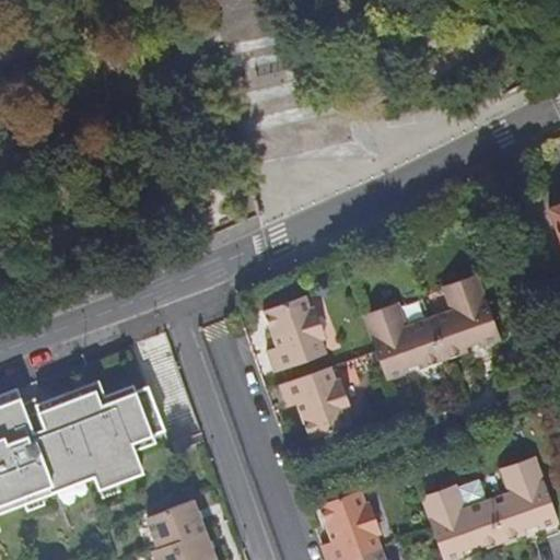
[(559,205),(548,209),(559,242),(559,205)]
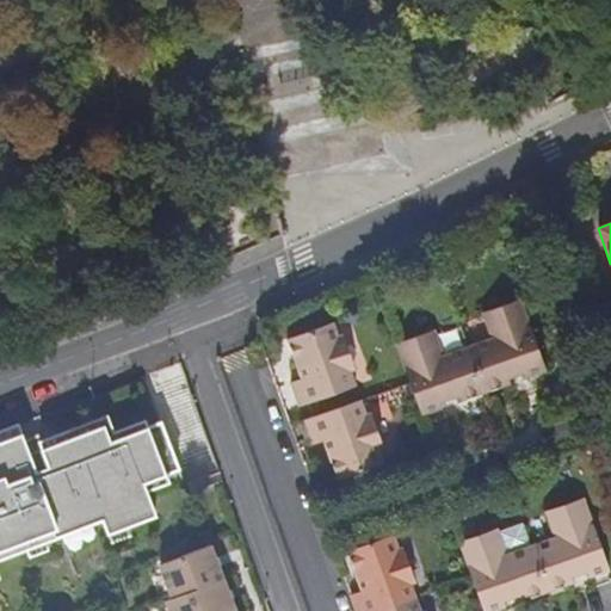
[(481,313),(482,316),(520,302),(519,298),(481,313)]
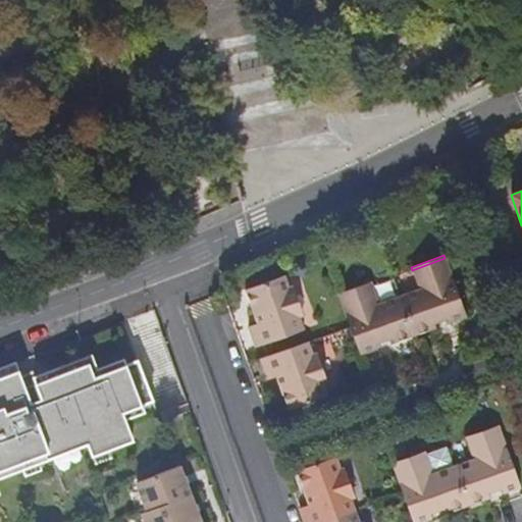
[(399,296),(413,334),(435,327),(433,321),(447,317),(449,322),(466,316),(445,258),(412,270),(419,289),(399,296)]
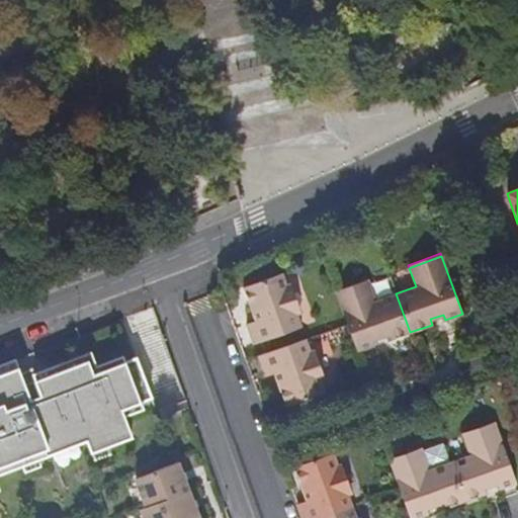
[(243,287),(252,312),(258,311),(261,319),(255,321),(246,324),(254,344),(301,328),(296,314),(286,285),(282,273),(243,287)]
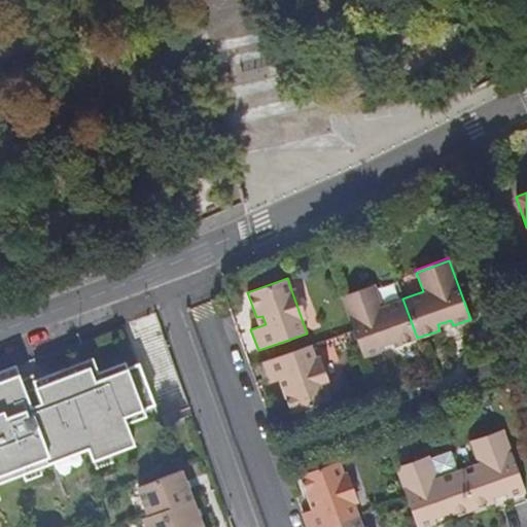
[(343,296),(344,300),(376,288),(376,287),(375,284),(343,296)]
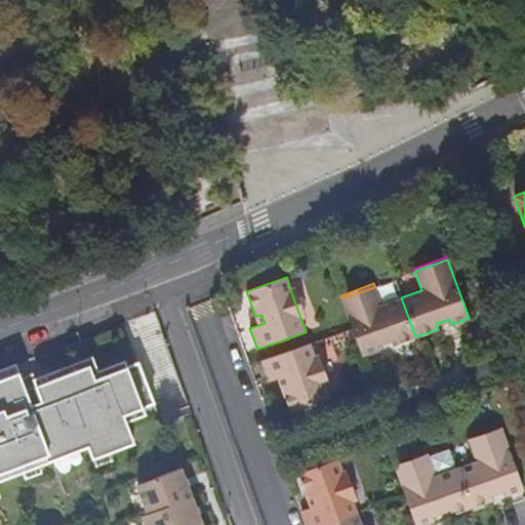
[(415,336),(401,297),(381,305),(374,287),(342,298),(353,329),(362,356),(379,350),(377,345),(391,339),(394,345),(415,336)]
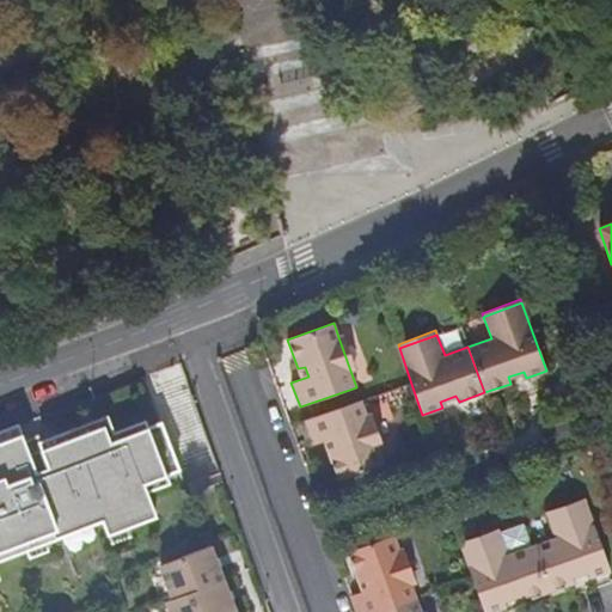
[(338,337),(350,371),(355,369),(343,336),(338,337)]
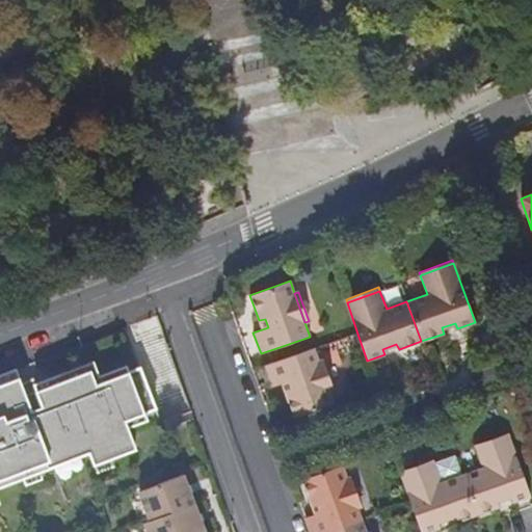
[(259,320),(262,329),(268,327),(265,319),(259,320)]
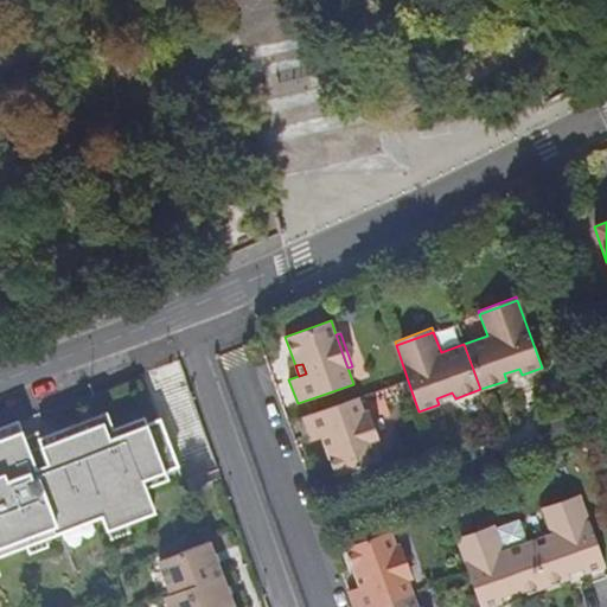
[(171,467),(141,374),(135,376),(0,428),(0,554),(95,517),(101,532),(148,513),(135,481),(171,467)]
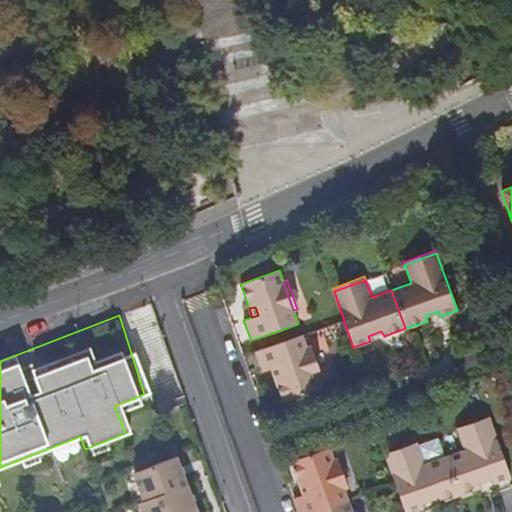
[(262,372),(271,369),(276,367),(280,375),(274,377),(284,401),(322,388),(316,374),(307,349),(302,335),(255,352),(262,372)]
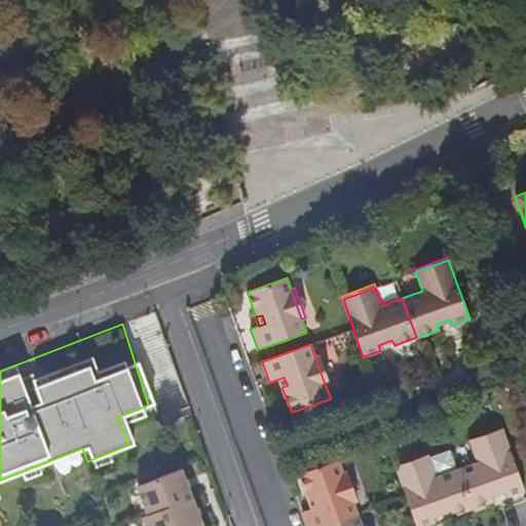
[(315,359),(325,384),(328,383),(318,358),(315,359)]
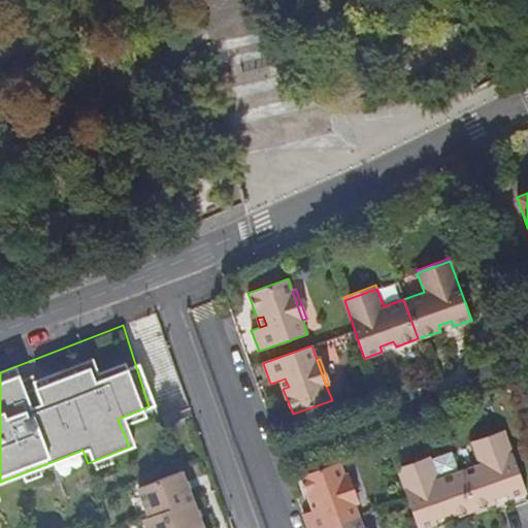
[(279,381),(283,389),(289,387),(285,378),(279,381)]
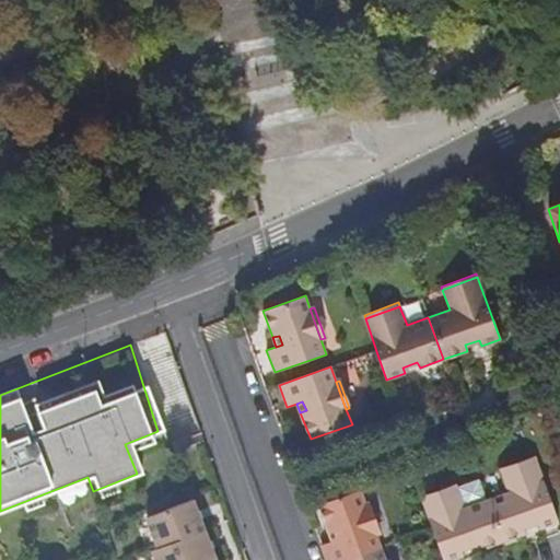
[(499,471),(501,475),(535,462),(534,459),(499,471)]
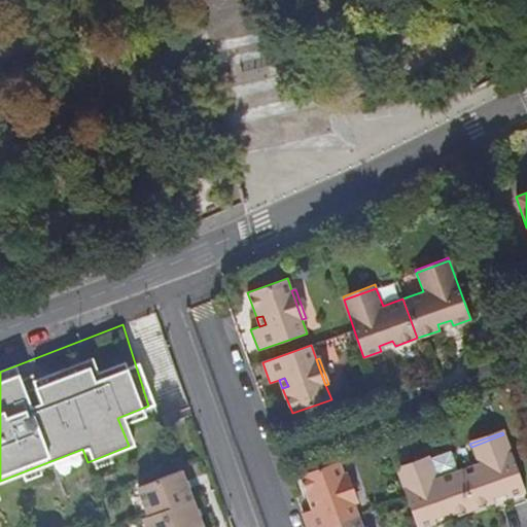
[(458,472),(471,513),(494,504),(492,498),(504,493),(506,499),(525,493),(503,434),(471,447),(478,465),(458,472)]
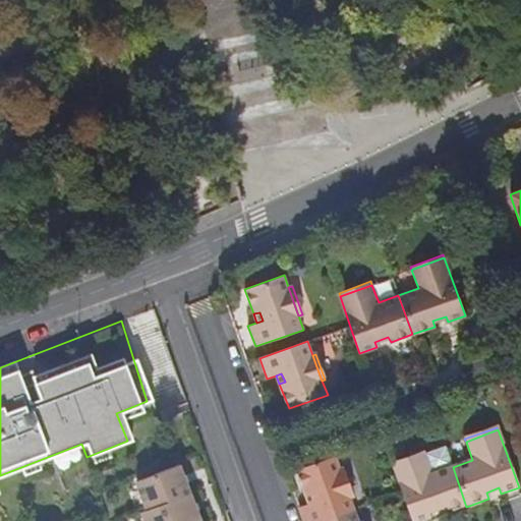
[(446,449),(425,456),(393,467),(402,493),(412,520),(427,520),(431,520),(429,515),(441,510),(444,515),(466,507),(453,467),(446,449)]
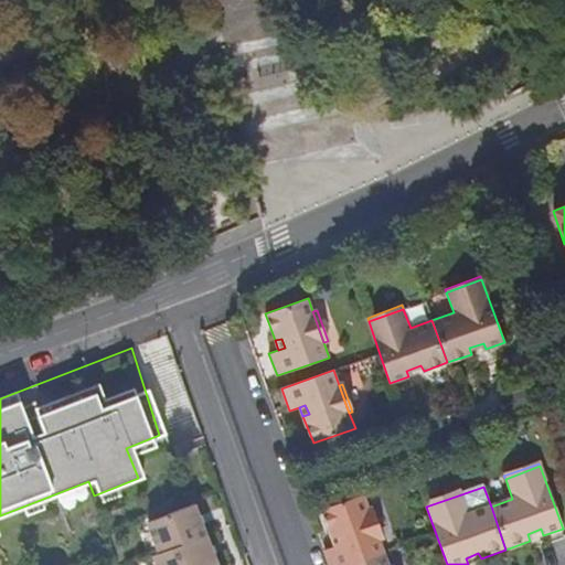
[(426,504),(426,507),(461,494),(460,491),(426,504)]
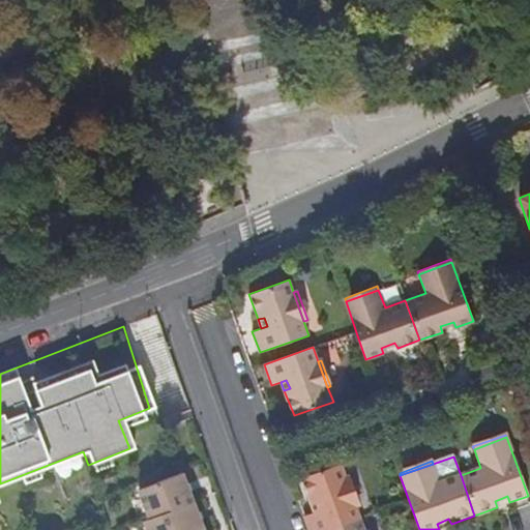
[(330,529),(359,520),(355,506),(345,479),(341,466),(301,480),(311,504),(315,503),(318,512),(314,513),(304,518),(308,529),(330,529)]
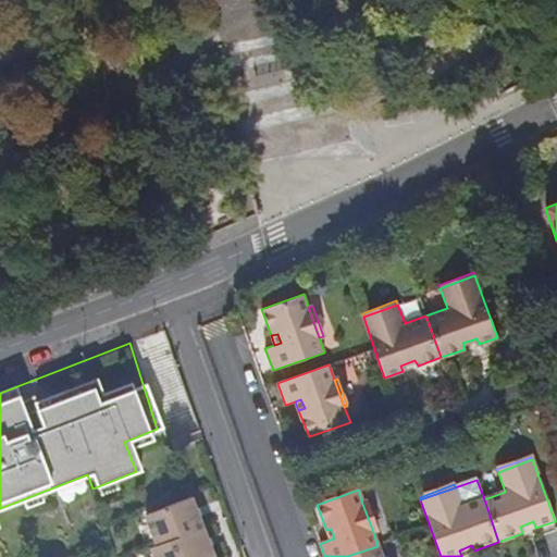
[(213,556),(190,496),(145,514),(157,544),(151,546),(155,556),(213,556)]
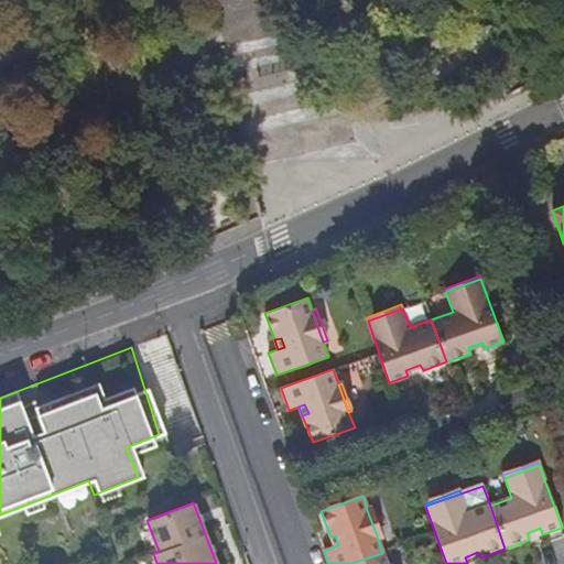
[(367,510),(378,539),(382,537),(371,509),(367,510)]
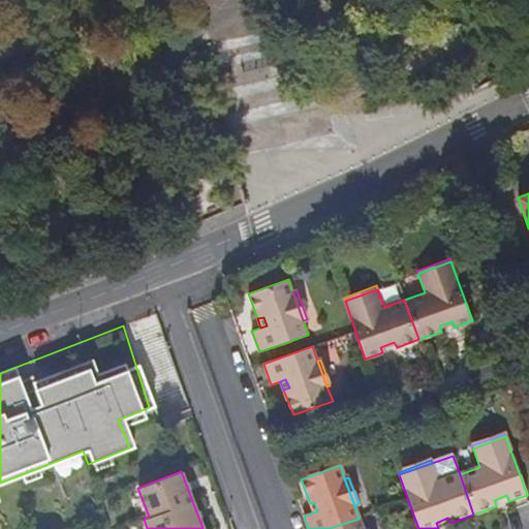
[(363,528),(359,519),(330,528),(363,528)]
